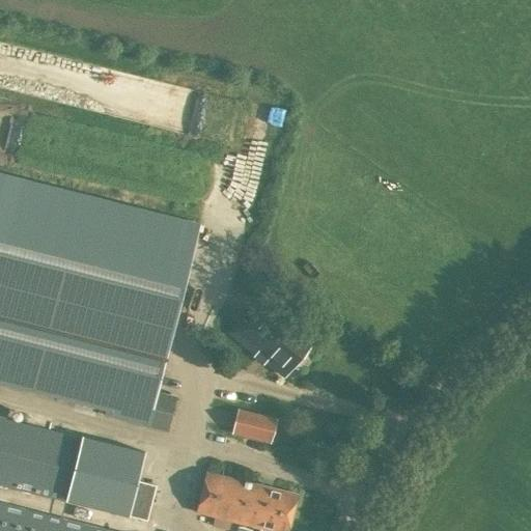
[(156,392),(170,337),(198,223),(0,173),(0,383),(106,411),(106,415),(167,431),(176,397),(156,392)]
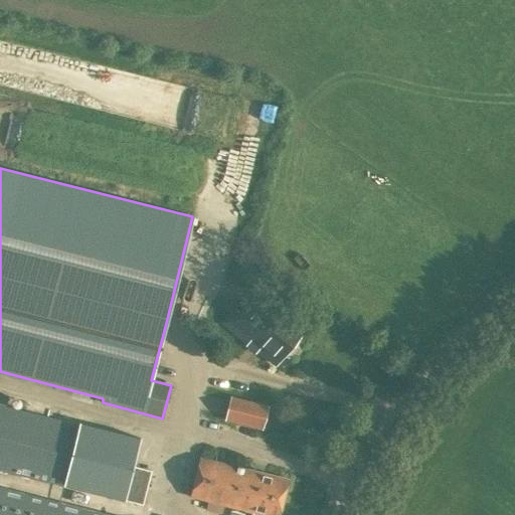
[(276,365),(305,327),(254,287),(224,324),(276,365)]
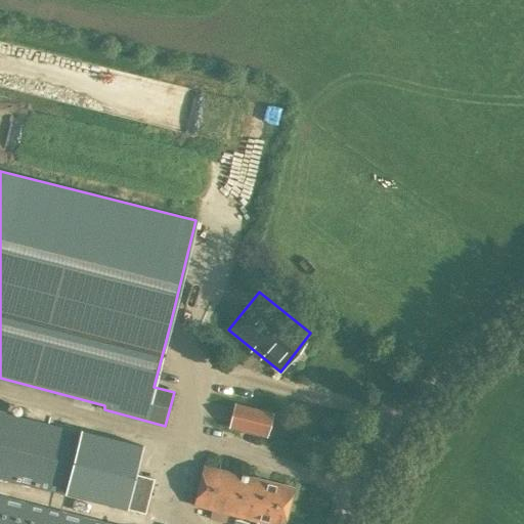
[(0,479),(66,495),(81,433),(4,413),(6,404),(0,402),(0,479)]
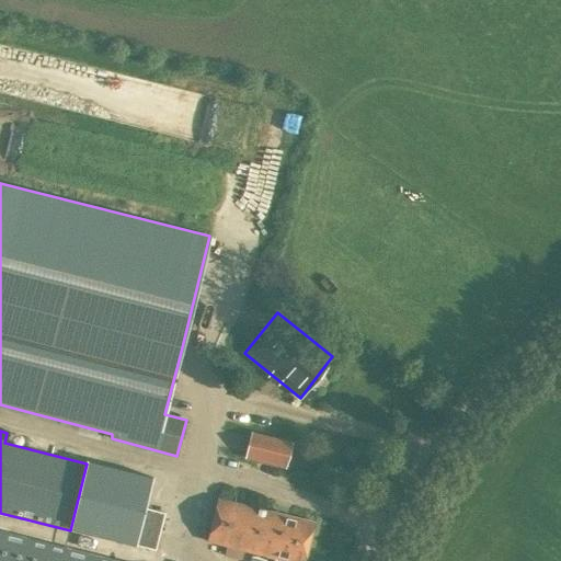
[(285,469),(292,442),(251,432),(244,459),(285,469)]
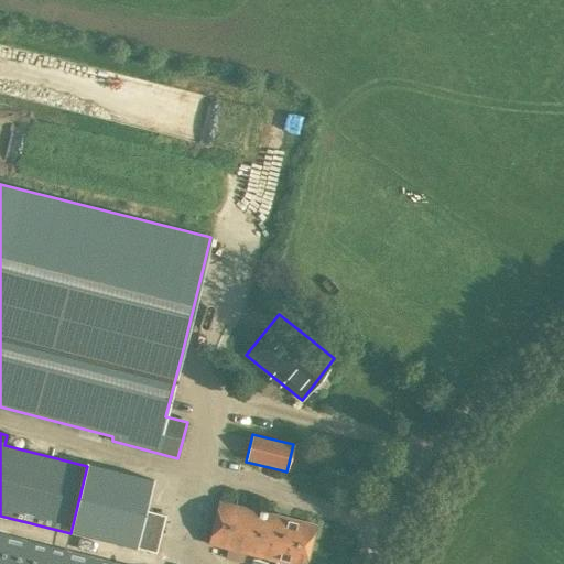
[(285,563),(305,563),(315,527),(219,501),(208,544),(285,563)]
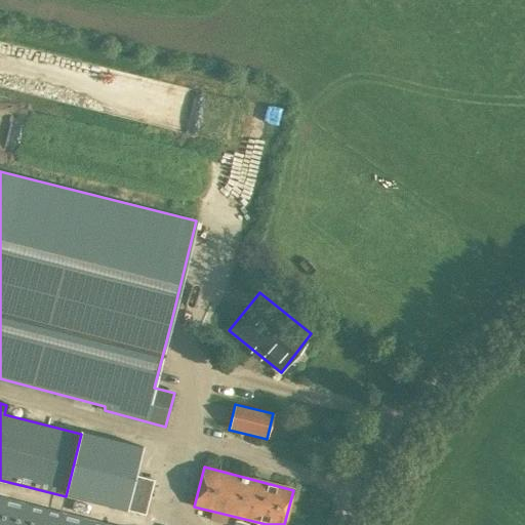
[(0,524),(113,524),(0,496),(0,524)]
